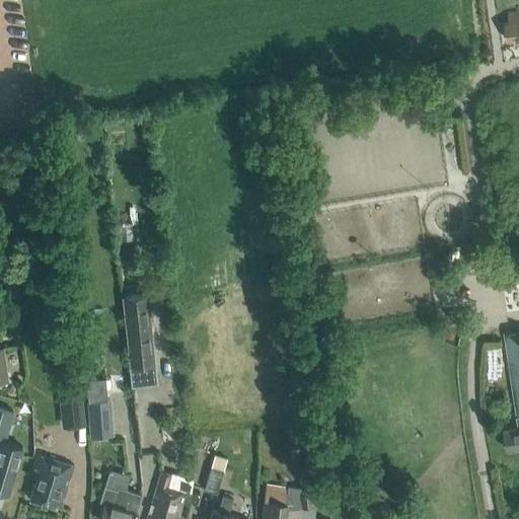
[(518,11),(508,13),(510,21),(505,21),(507,40),(514,39),(515,45),(518,44),(518,11)]
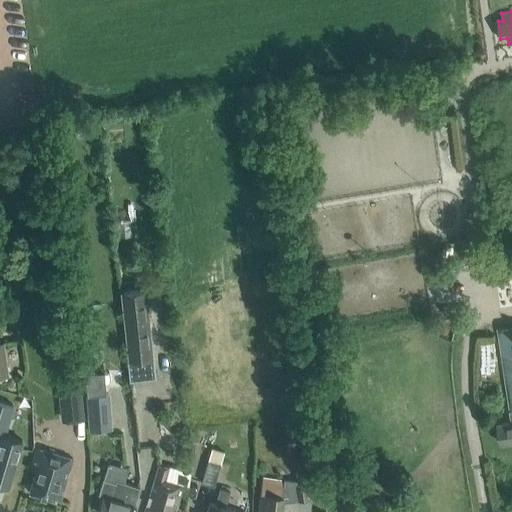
[(119,237),(130,236),(128,220),(117,221),(119,237)]
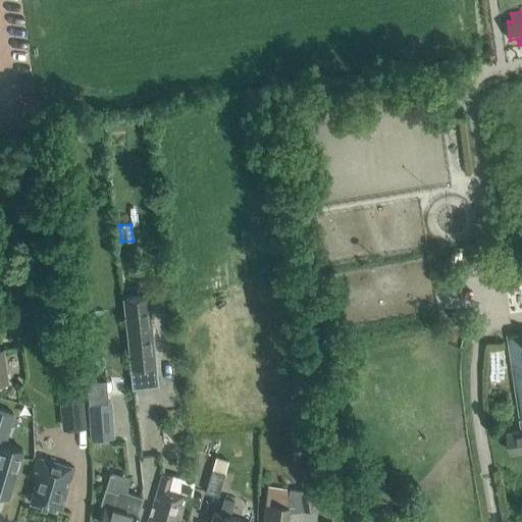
[(129,366),(154,364),(147,297),(122,299),(129,366)]
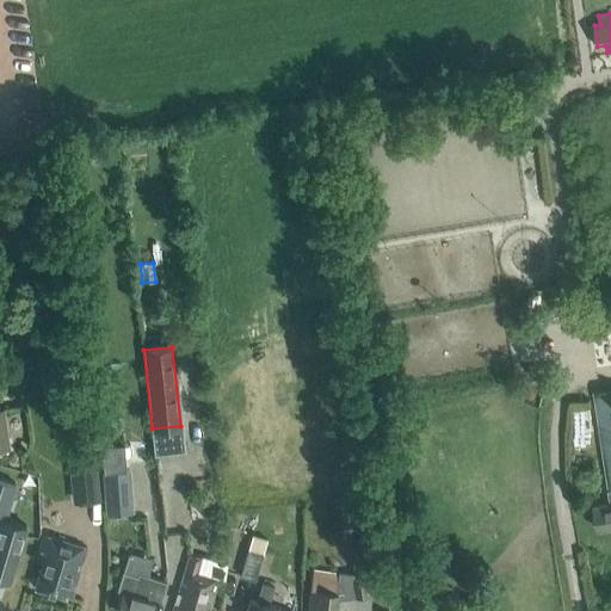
[(60,360),(57,353),(50,349),(43,351),(39,358),(42,365),(48,369),(56,366),(60,360)]
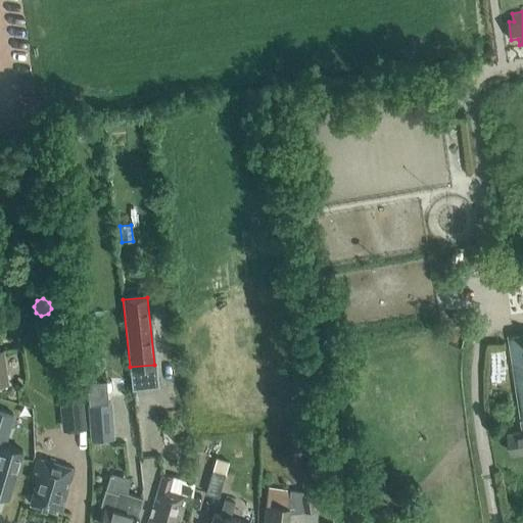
[(522,334),(511,337),(522,422),(522,429),(508,432),(510,450),(522,448),(522,334)]
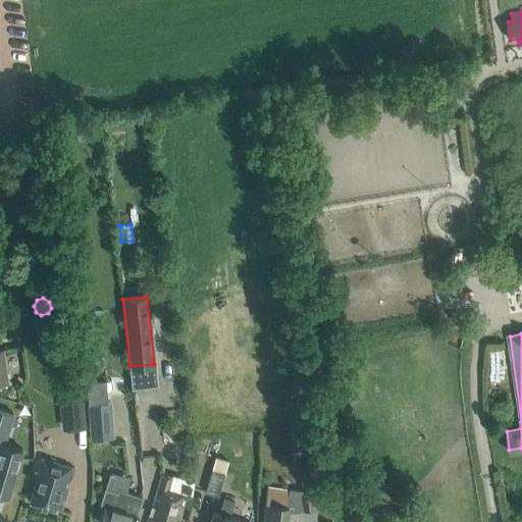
[(86,354),(96,353),(94,338),(85,340),(86,354)]
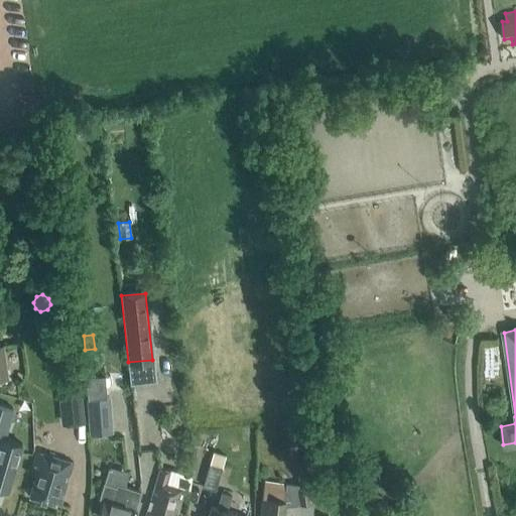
[(0,380),(9,379),(4,345),(0,345),(0,380)]
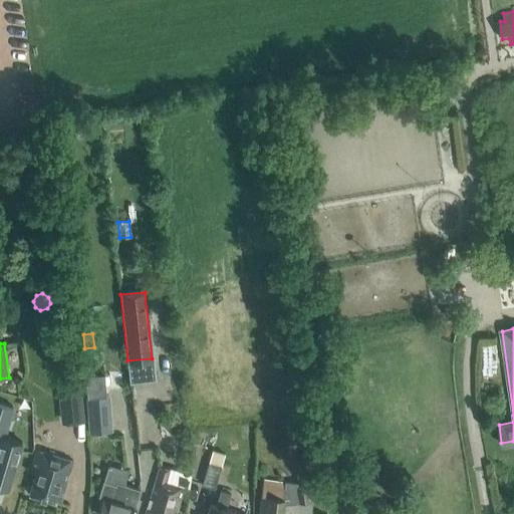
[(112,432),(110,395),(104,396),(102,378),(85,379),(88,433),(112,432)]
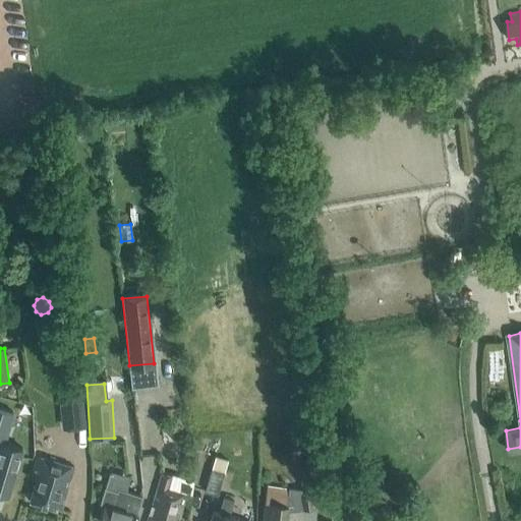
[(64,426),(80,424),(76,393),(61,395),(64,426)]
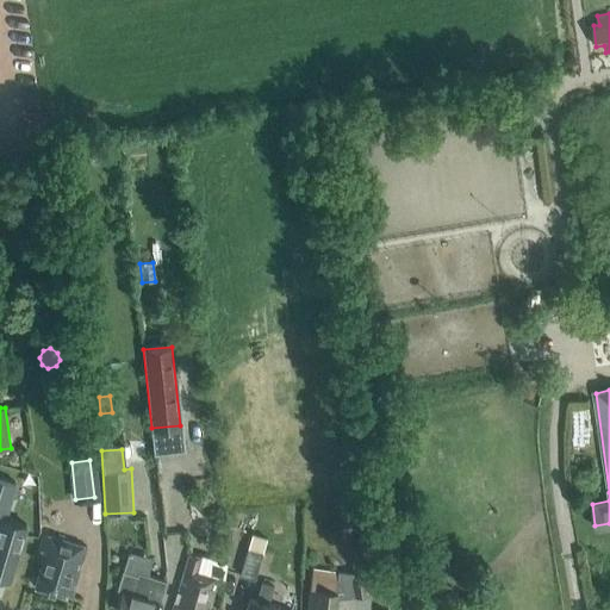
[(584,480),(595,478),(593,470),(583,472),(584,480)]
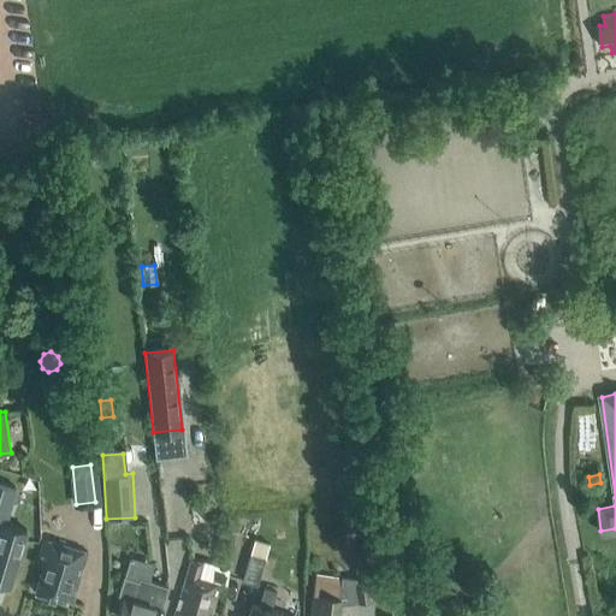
[(0,516),(7,520),(17,487),(0,481),(0,516)]
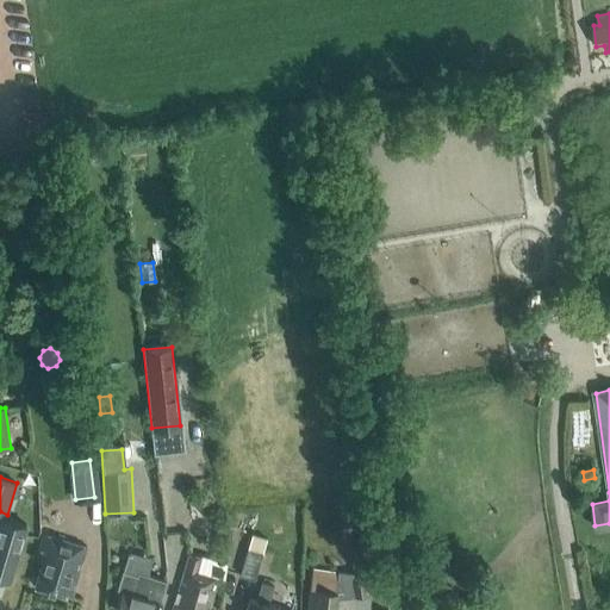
[(0,576),(10,579),(26,524),(0,516),(0,576)]
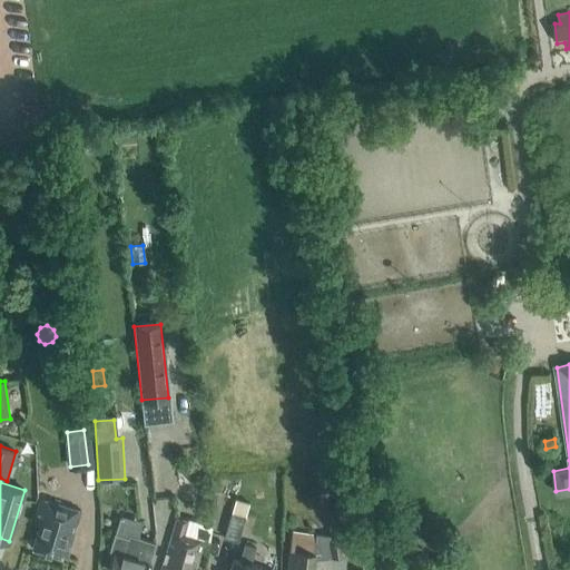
[(39,524),(32,548),(61,557),(61,556),(67,557),(80,510),(40,499),(33,522),(39,524)]
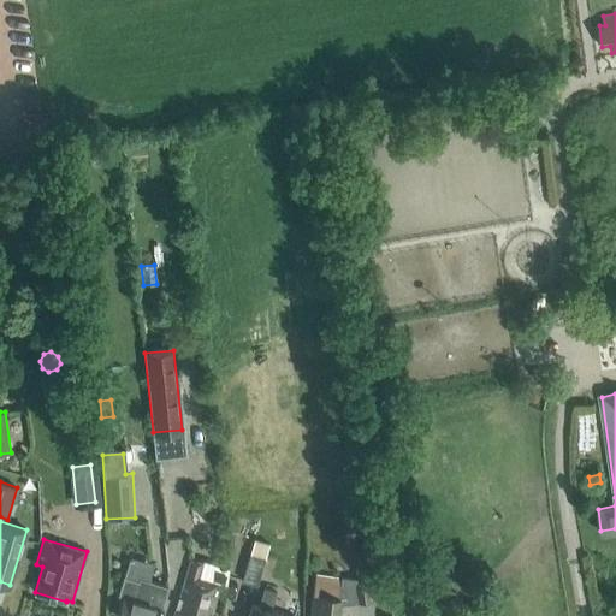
[(254,539),(249,555),(254,556),(264,558),(268,544),(254,539)]
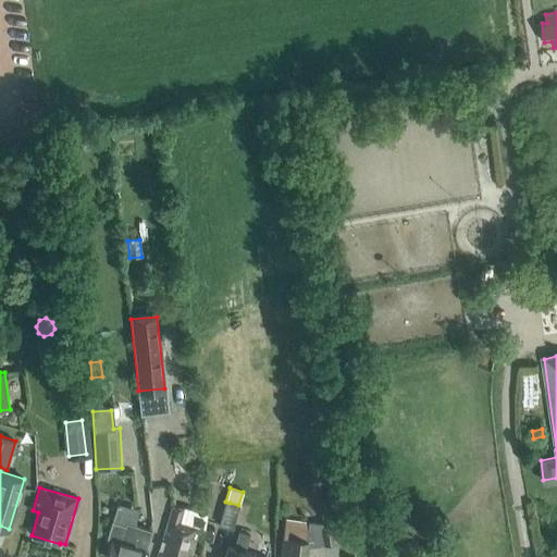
[(232,529),(239,506),(230,503),(225,502),(219,524),(232,529)]
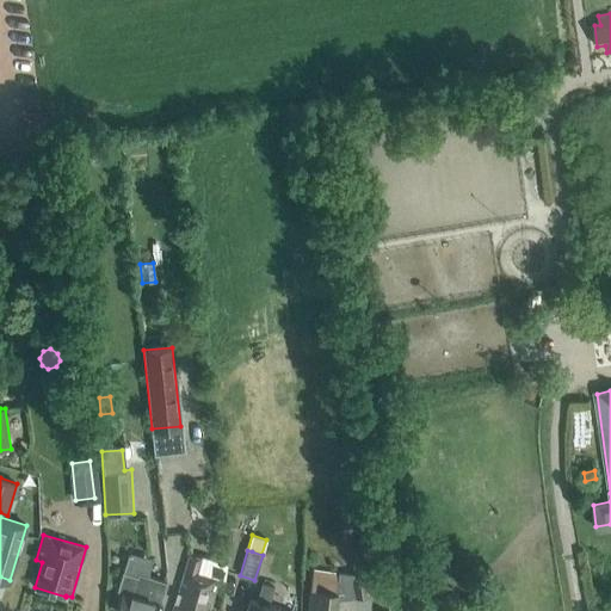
[(208,610),(218,579),(197,572),(202,557),(191,554),(172,610),(208,610)]
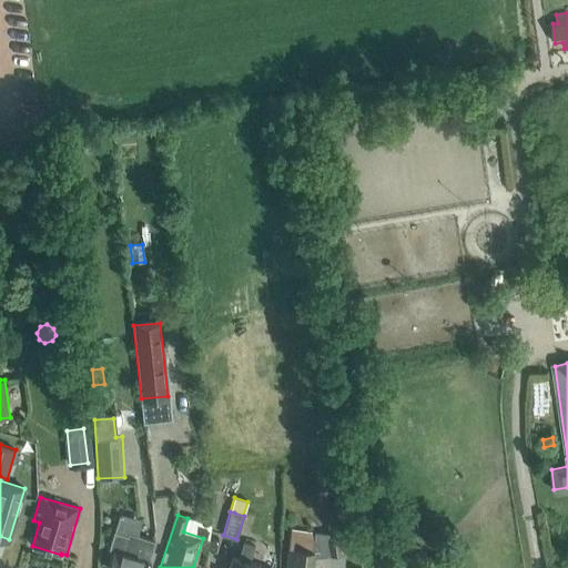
[(312,567),(314,557),(318,534),(294,529),(287,567),(312,567)]
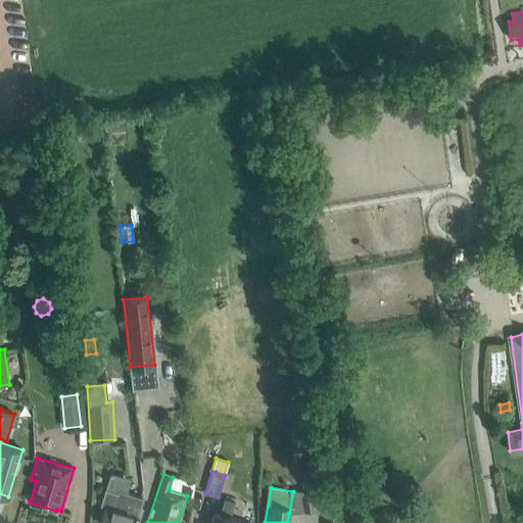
[(136,516),(141,497),(120,491),(119,493),(108,490),(103,506),(106,508),(102,522),(106,522),(134,522),(137,516),(136,516)]
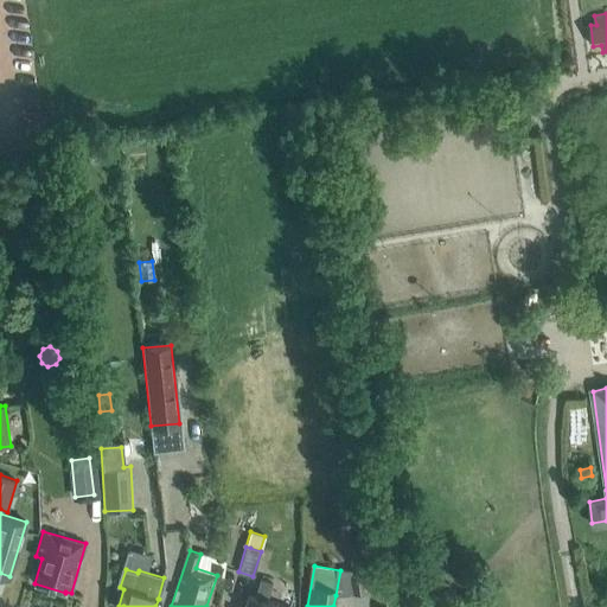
[(362,577),(351,579),(353,593),(364,592),(362,577)]
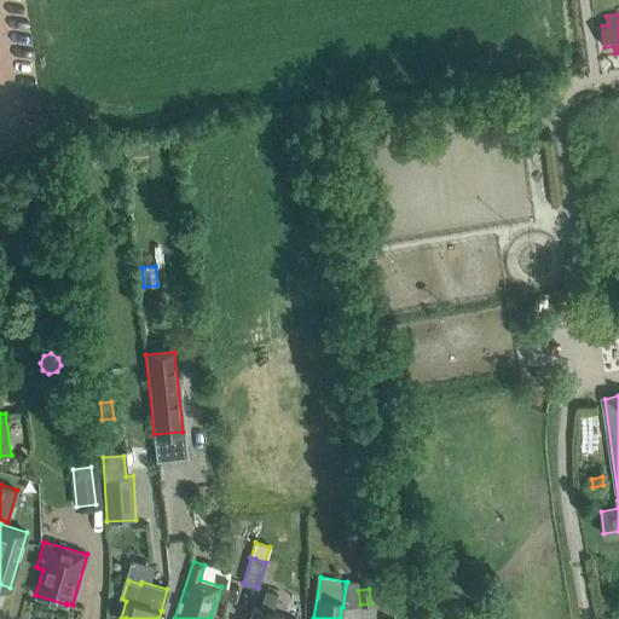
[(283,618),(284,615),(272,612),(277,594),(266,590),(261,608),(254,607),(250,618),(283,618)]
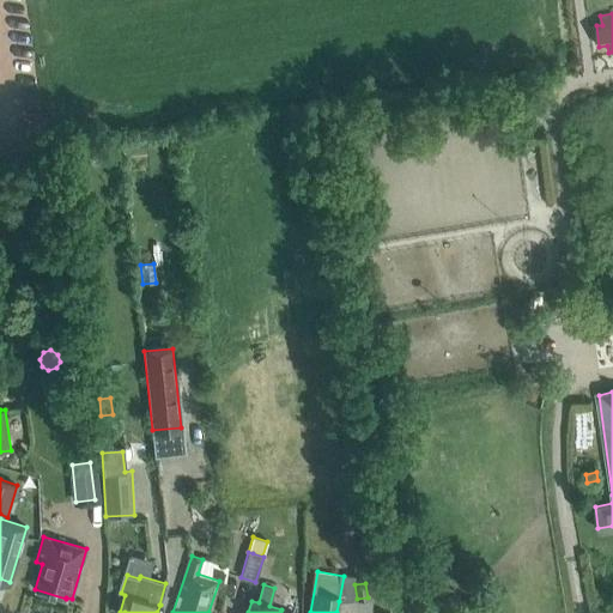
[(484,612),(483,601),(456,605),(457,612),(484,612)]
